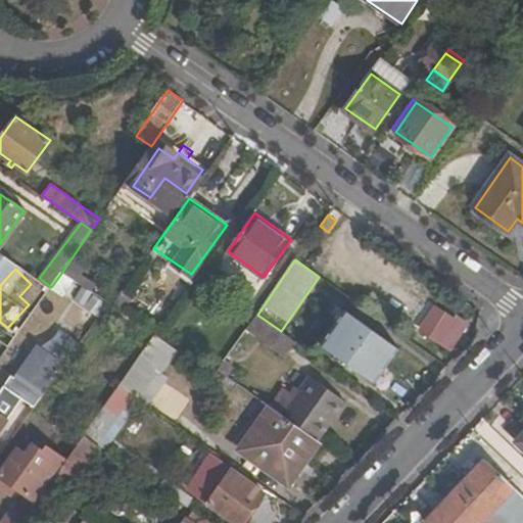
[(411,329),(449,352),(467,324),(427,301),(411,329)]
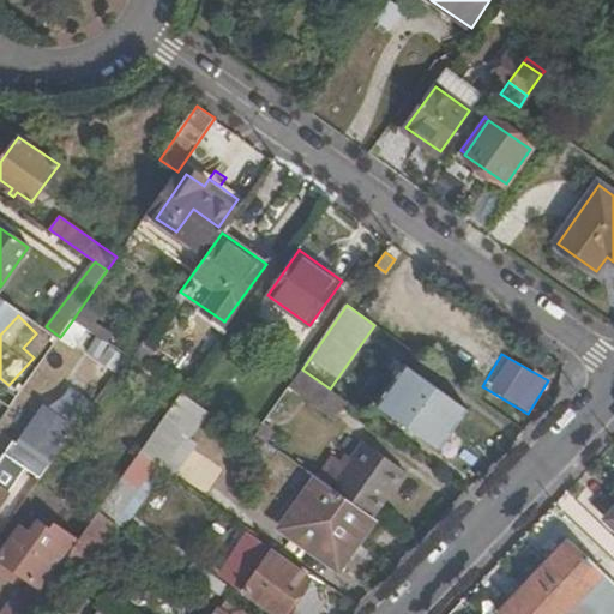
[(403,365),(374,404),(440,450),(469,410),(403,365)]
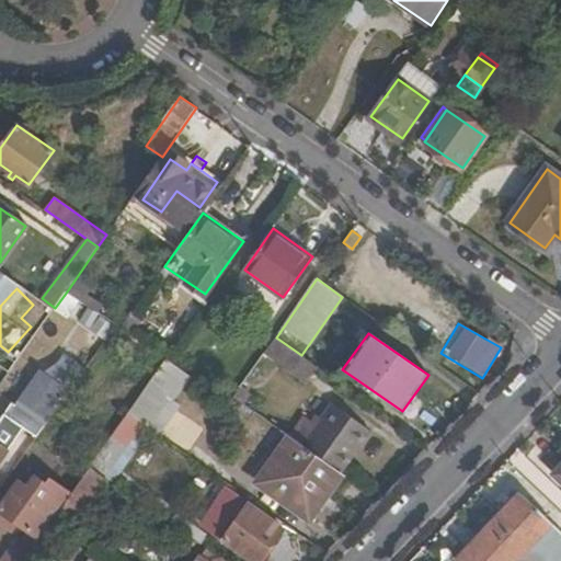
[(159,370),(165,361),(129,335),(123,345),(159,370)]
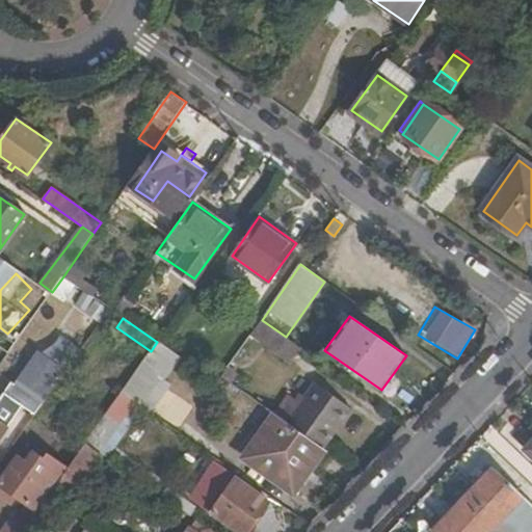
[(262,320),(253,333),(286,356),(295,343),(286,337),(262,320)]
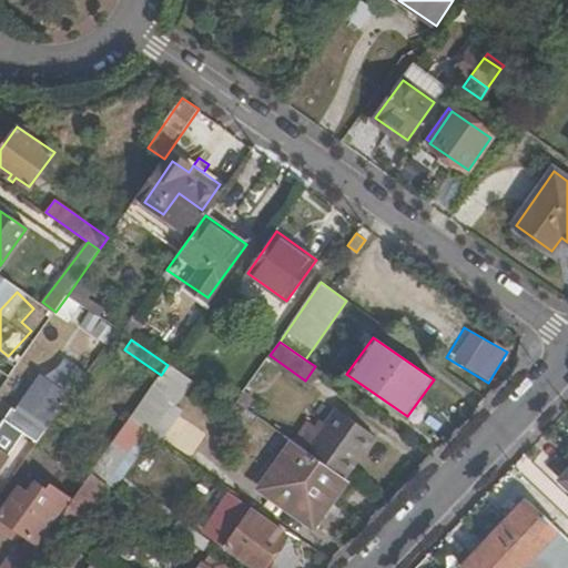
[(176,372),(168,365),(161,375),(130,419),(145,430),(153,435),(191,382),(176,372)]
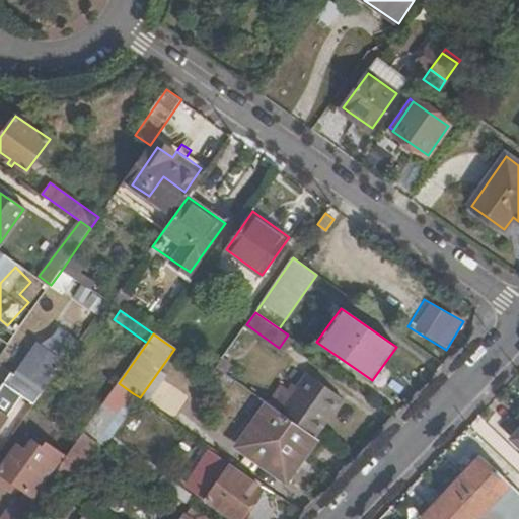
[(224,371),(245,386),(256,369),(242,359),(239,363),(233,359),(224,371)]
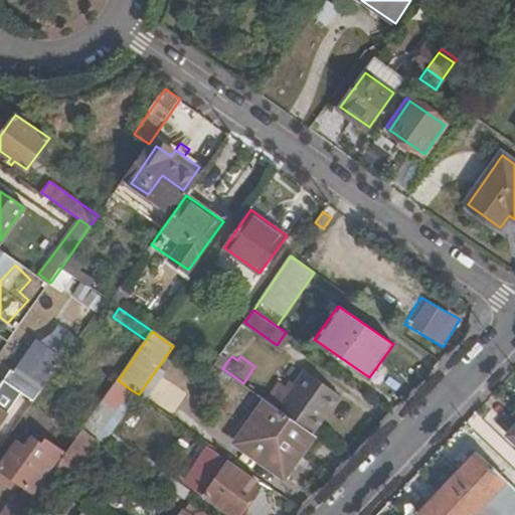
[(31,406),(54,373),(33,358),(10,390),(31,406)]
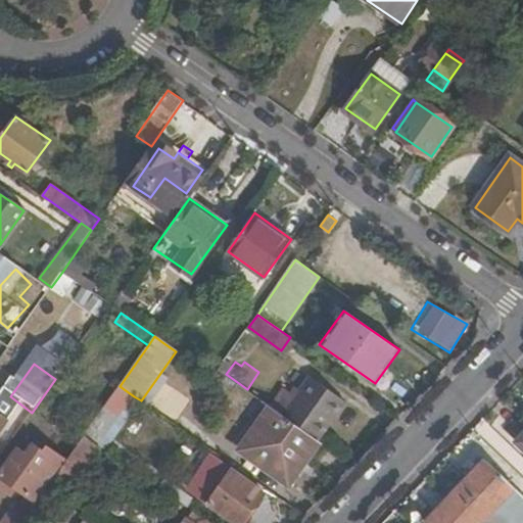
[(316,438),(320,441),(346,401),(310,376),(282,415),(316,438)]
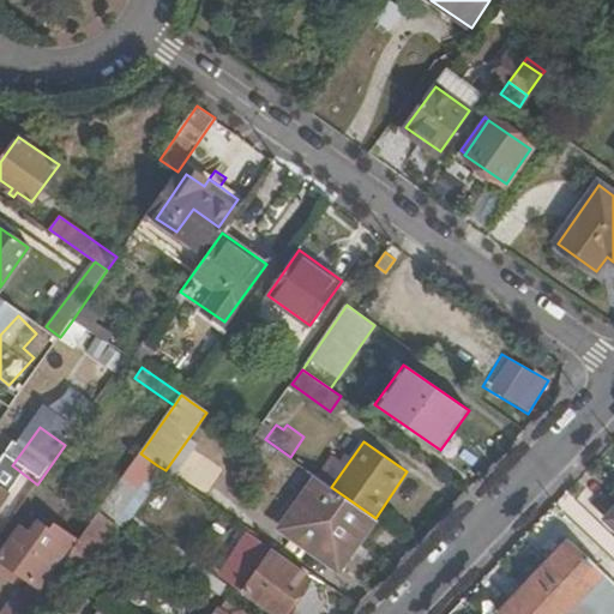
[(140,453),(120,482),(137,494),(157,465),(140,453)]
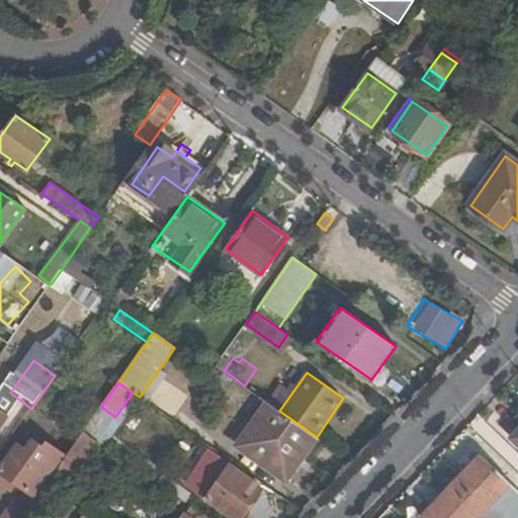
[(175,416),(183,399),(164,390),(156,407),(175,416)]
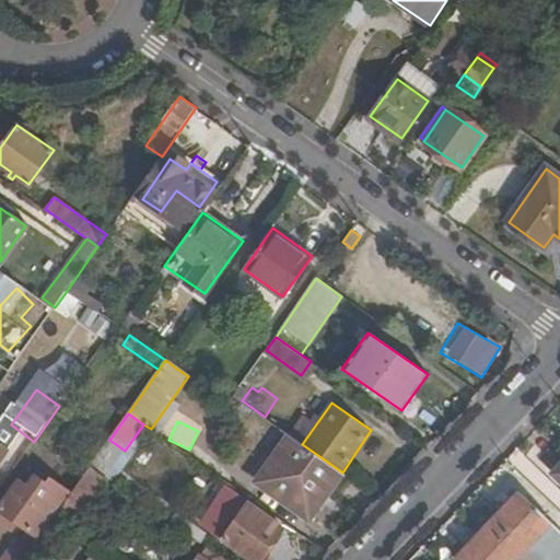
[(302,444),(289,434),(257,480),(311,518),(323,502),(317,499),(338,469),(302,444)]
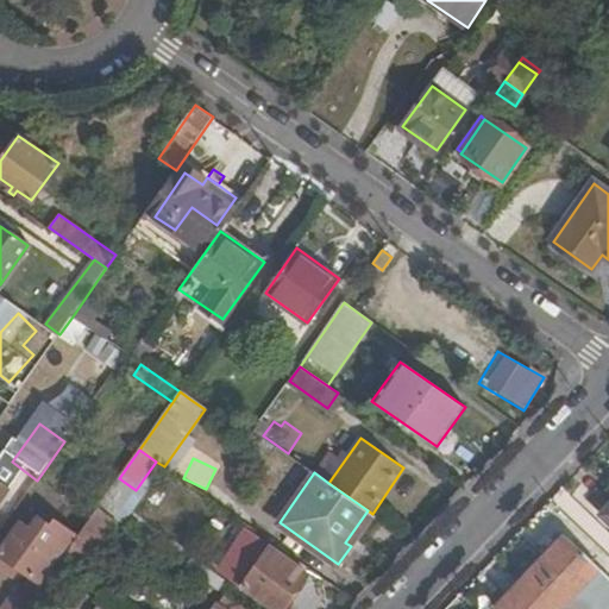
[(118,522),(99,508),(57,566),(77,581),(118,522)]
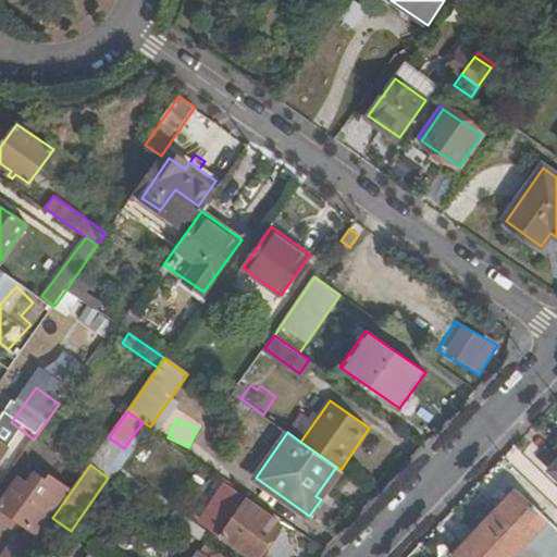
[(316,496),(321,499),(342,470),(341,470),(336,467),(316,496)]
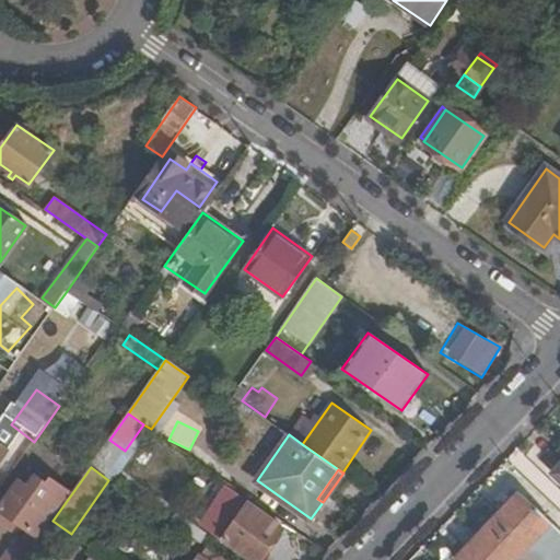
[(20,481),(0,506),(0,509),(28,529),(36,535),(48,517),(63,498),(34,477),(27,487),(20,481)]
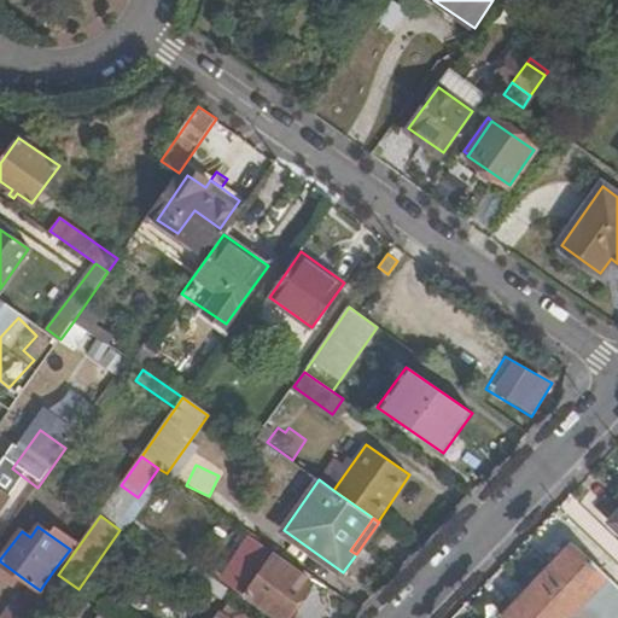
[(617,617),(617,587),(573,544),(505,616),(506,617),(617,617)]
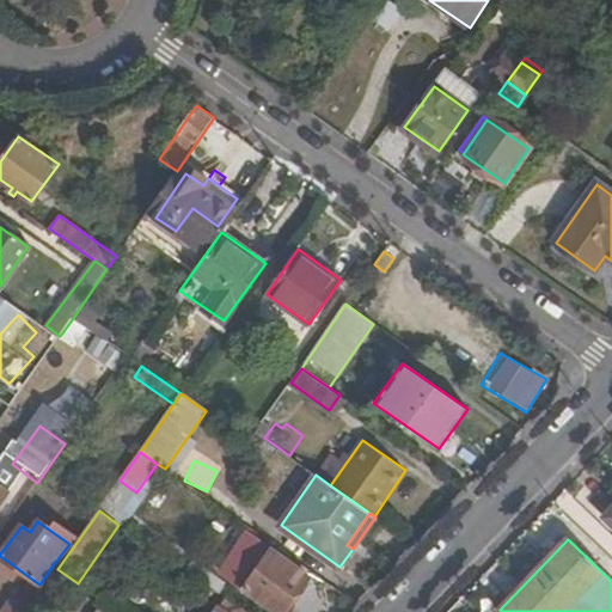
[(276,611),(283,611),(308,576),(271,551),(244,589),(276,611)]
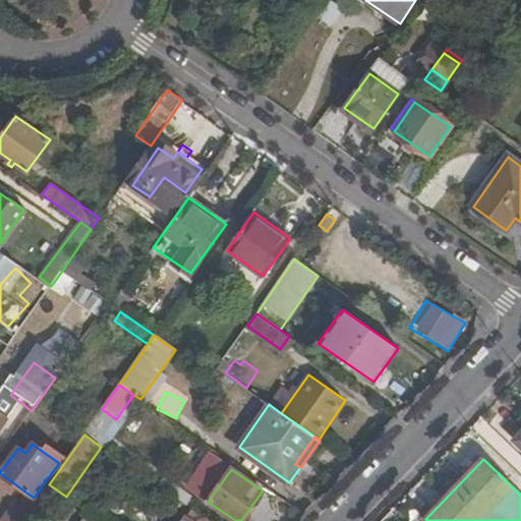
[(34,498),(38,501),(49,484),(45,481),(34,498)]
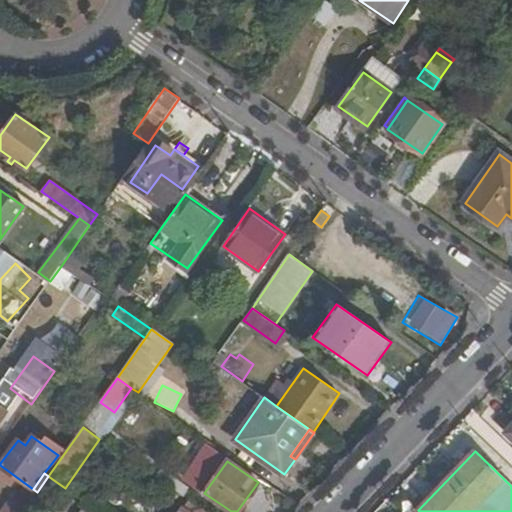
[(13,498),(2,511),(23,511),(37,492),(33,489),(26,484),(18,496),(13,498)]
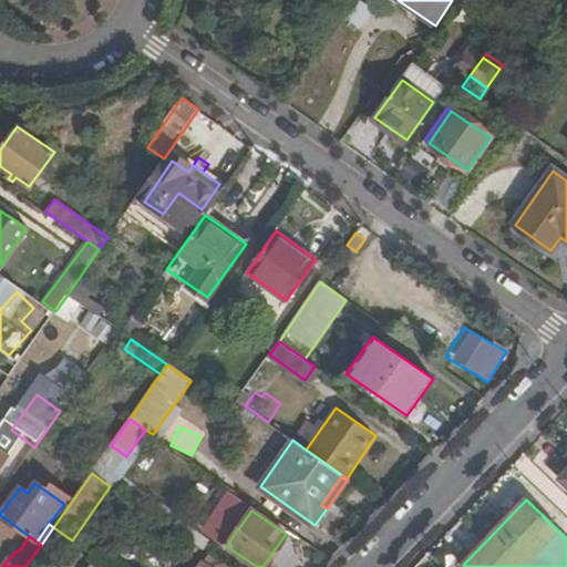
[(203,564),(207,566),(233,566),(210,552),(203,564)]
